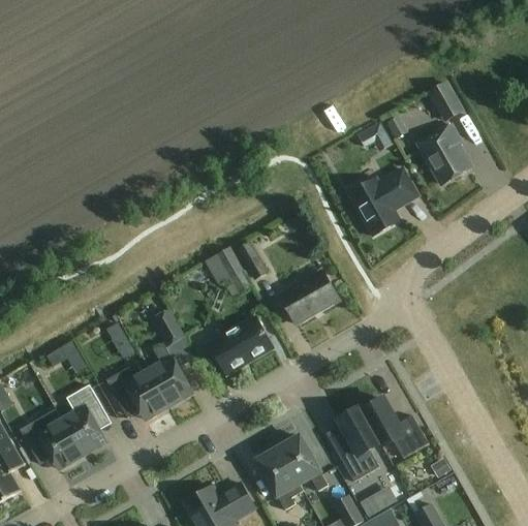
[(447,80),(428,90),(444,120),(464,109),(447,80)]
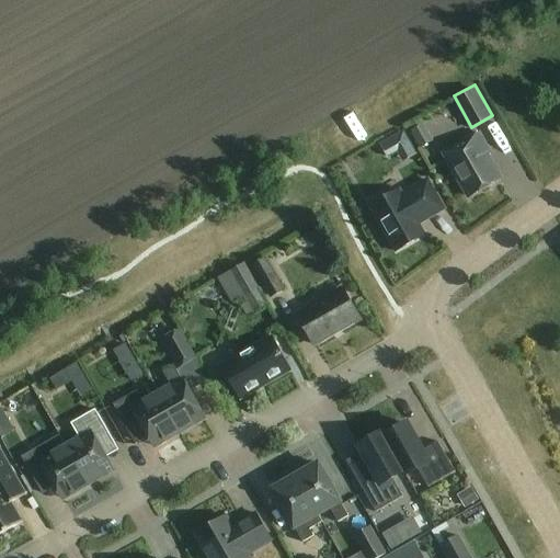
[(500,178),(486,152),(489,150),(478,131),(444,150),(455,169),(454,172),(458,179),(461,180),(470,195),(500,178)]
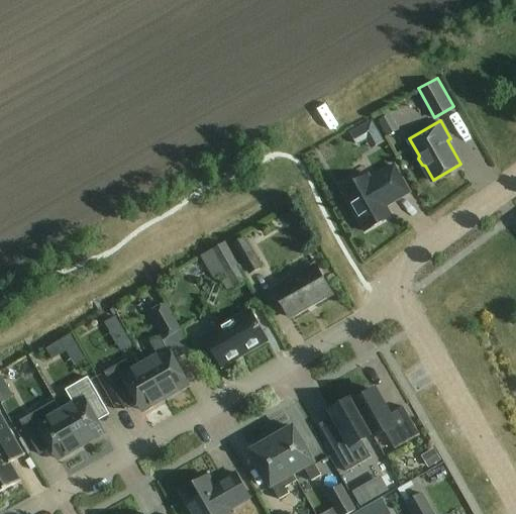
[(340,188),(365,230),(392,214),(384,201),(388,199),(389,202),(409,190),(394,164),(370,177),(368,173),(340,188)]
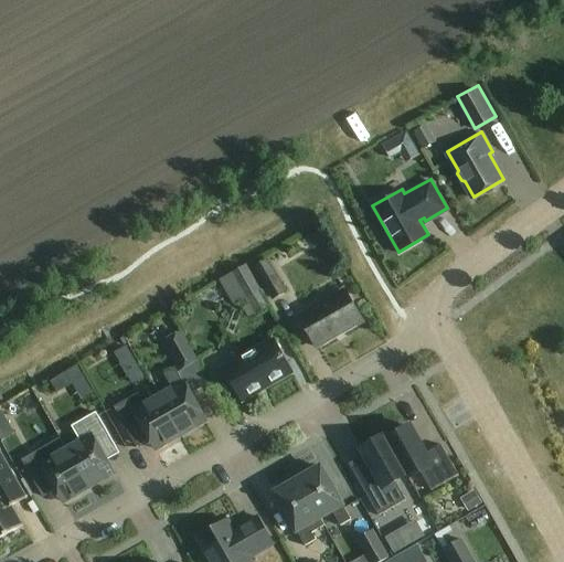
[(285,289),(266,257),(254,265),(273,296),(285,289)]
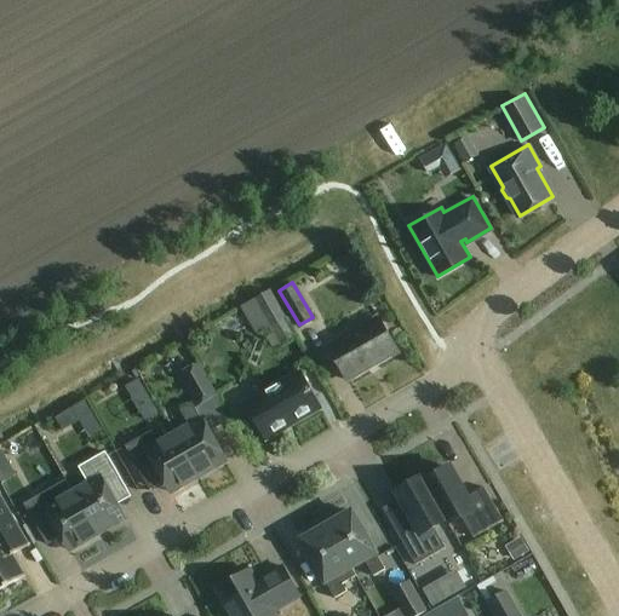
[(285,316),(271,288),(241,304),(256,332),(285,316)]
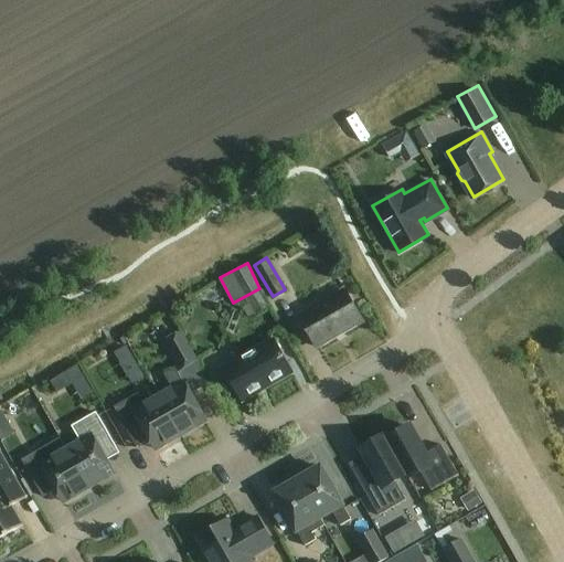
[(362,319),(343,287),(298,314),(317,345),(362,319)]
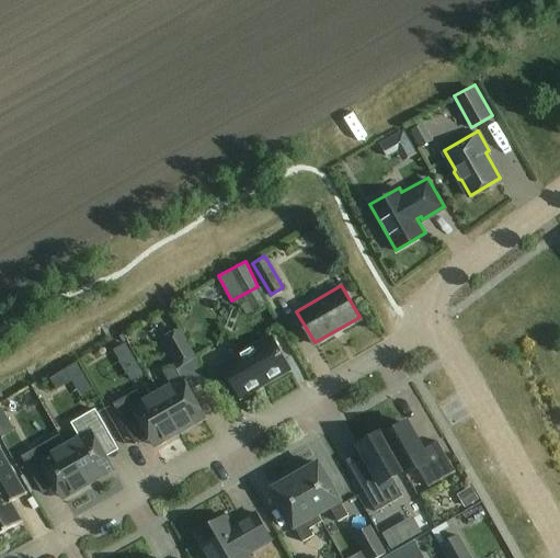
[(196,354),(179,326),(161,337),(179,365),(196,354)]
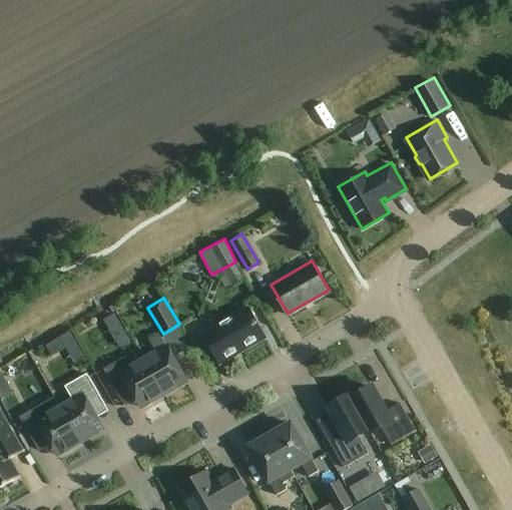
[(265,336),(248,308),(240,312),(239,309),(225,317),(227,320),(203,333),(219,361),(265,336)]
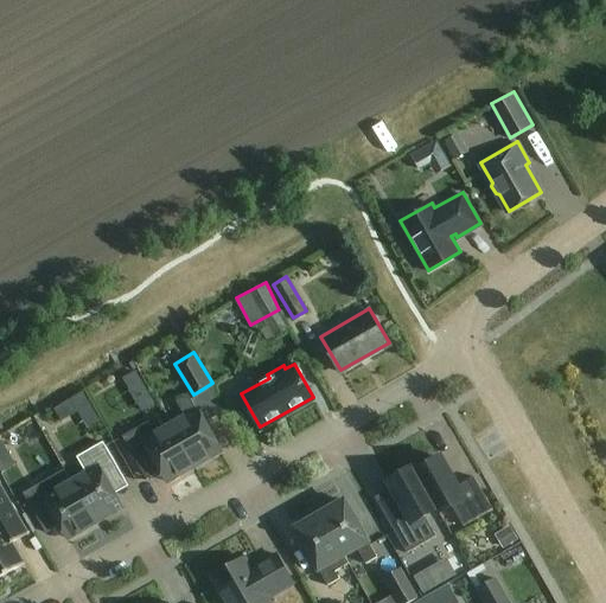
[(136,385),(126,390),(144,422),(154,416),(136,385)]
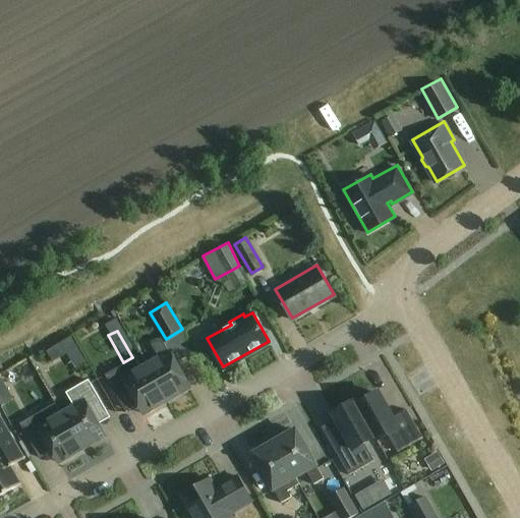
[(159,356),(146,363),(166,399),(189,386),(161,337),(151,342),(159,356)]
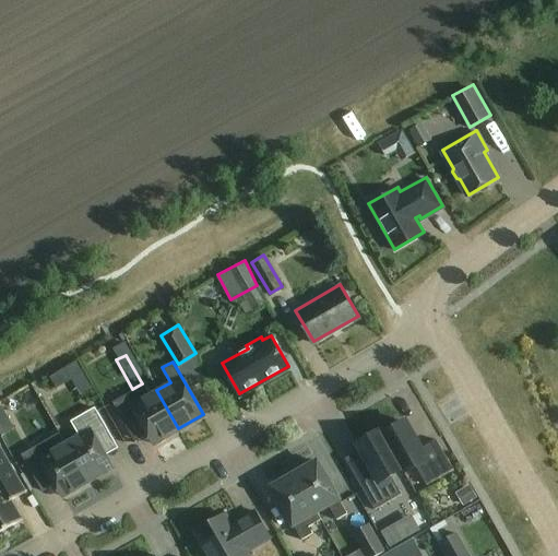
[(48,386),(56,398),(81,382),(73,370),(48,386)]
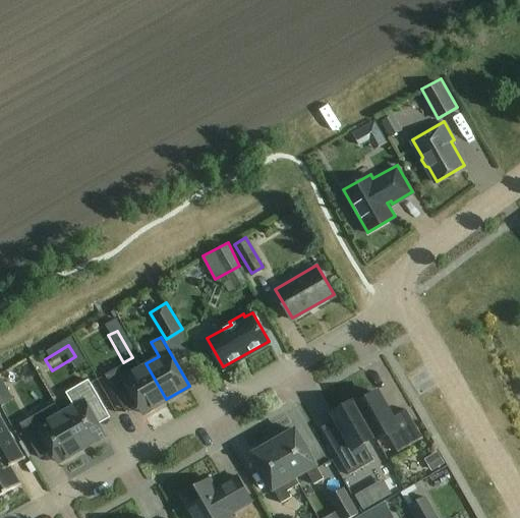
[(166,399),(146,363),(133,371),(127,360),(105,373),(117,395),(129,388),(143,412),(166,399)]
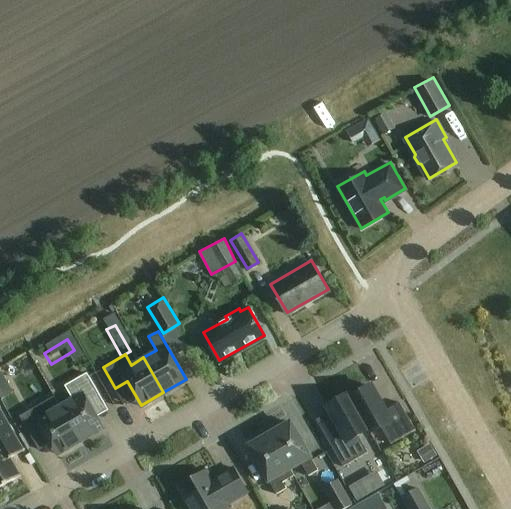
[(27,360),(17,365),(23,379),(33,374),(27,360)]
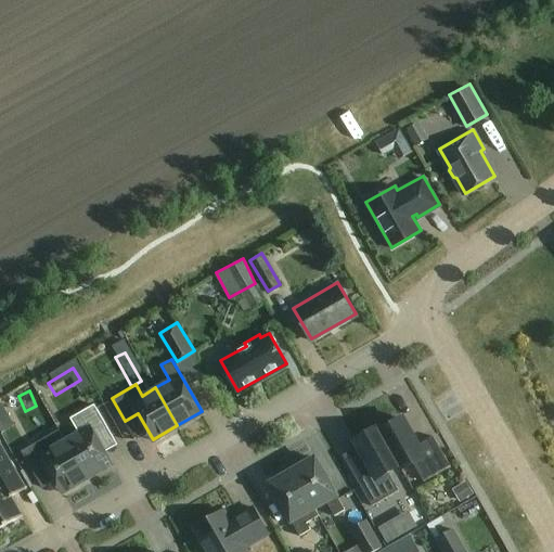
[(65,439),(87,477),(112,463),(94,434),(107,426),(94,402),(71,416),(78,432),(65,439)]
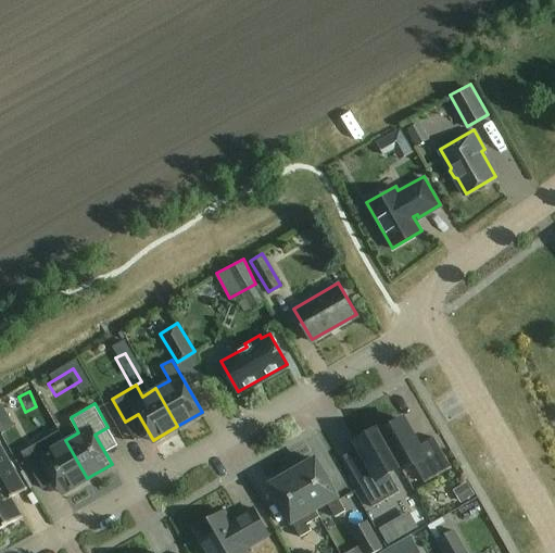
[(378,426),(378,427),(402,468),(413,462),(424,480),(451,465),(433,435),(418,443),(403,417),(380,430),(378,426)]
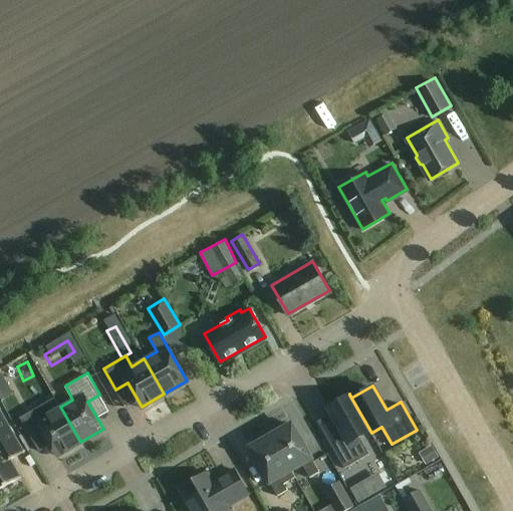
[(371,433),(349,395),(328,407),(342,431),(328,439),(344,467),(368,453),(359,436),(368,430),(370,434),(371,433)]
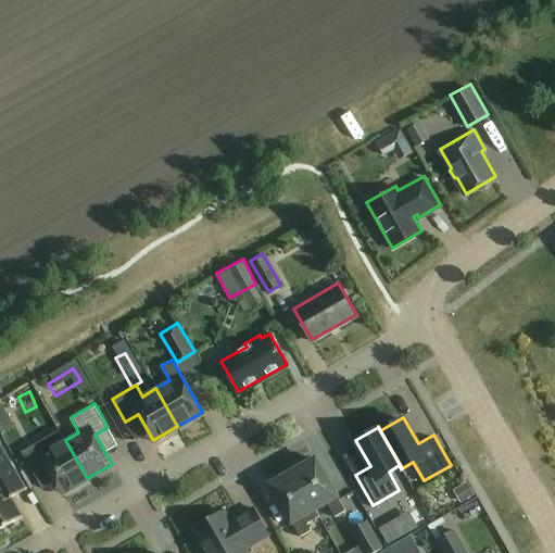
[(87,478),(65,440),(51,448),(45,437),(21,451),(34,474),(47,466),(62,492),(87,478)]
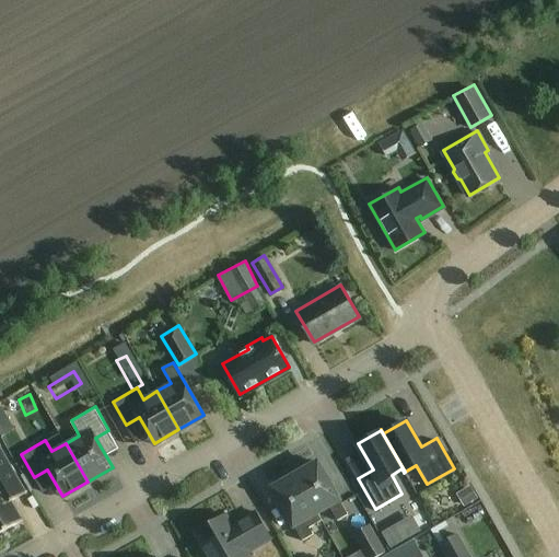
[(25,491),(0,448),(0,531),(22,519),(11,500),(25,491)]
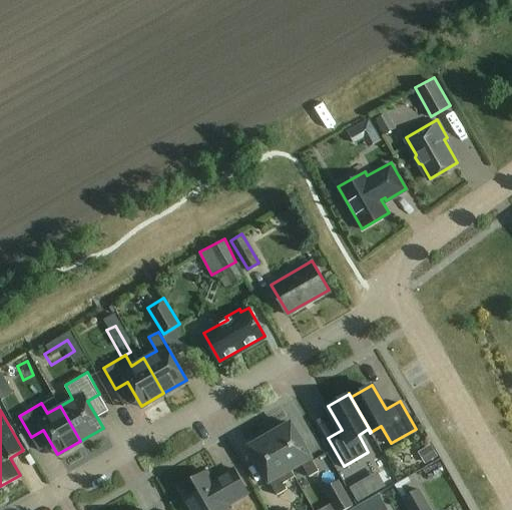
[(275,431),(270,434),(294,475),(290,468),(301,462),(309,475),(318,470),(291,422),(287,424),(285,420),(272,427),(275,431)]
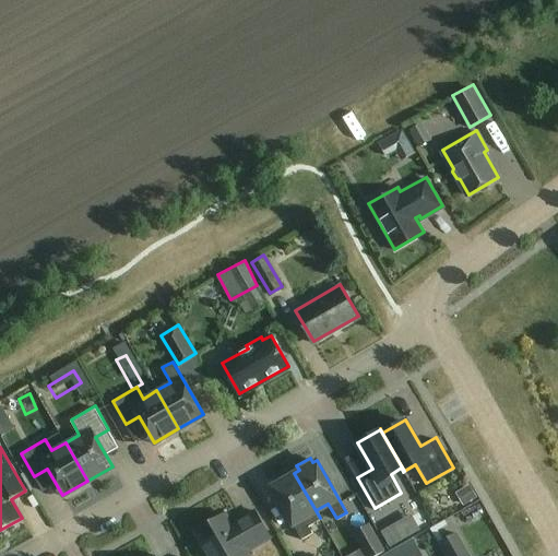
[(320,518),(294,473),(289,475),(287,471),(273,478),(275,483),(272,486),(301,537),(312,532),(308,525),(320,518)]
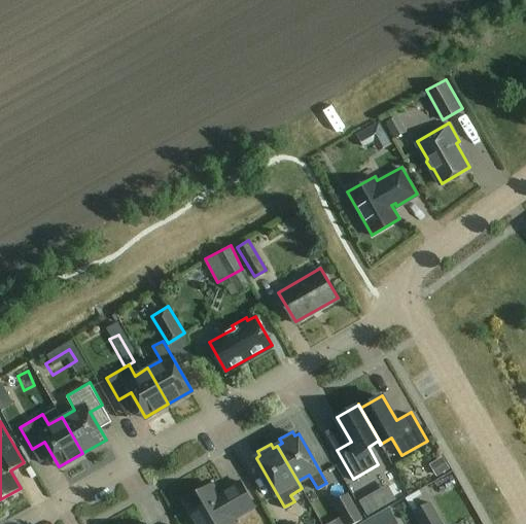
[(254,505),(240,480),(217,493),(212,483),(183,499),(197,523),(234,523),(235,523),(232,518),(254,505)]
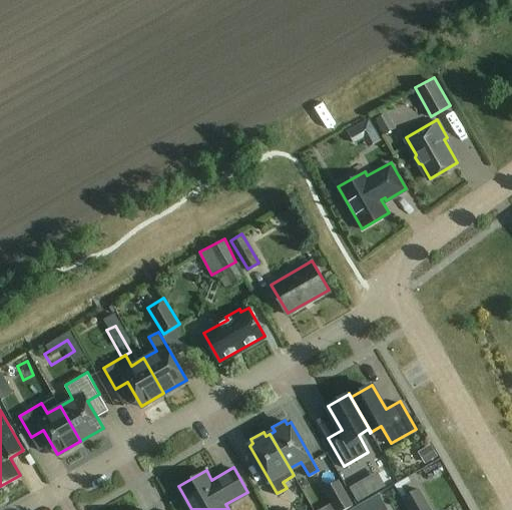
[(340,509),(352,503),(338,479),(324,487),(337,509),(340,509)]
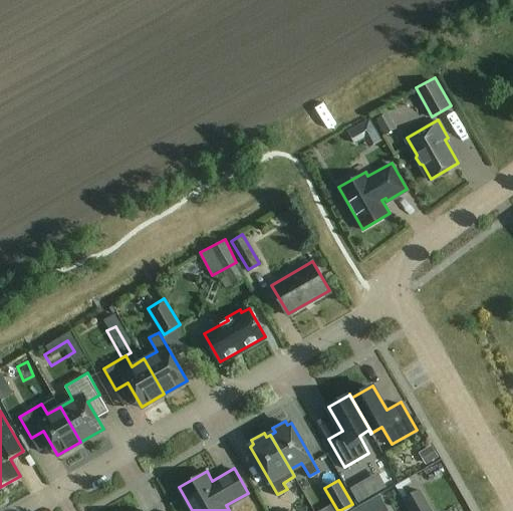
[(357,510),(370,504),(360,480),(347,485),(357,510)]
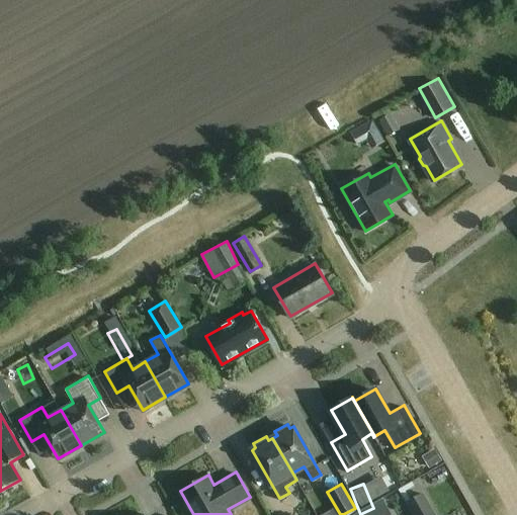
[(432,514),(422,498),(411,504),(416,514),(432,514)]
